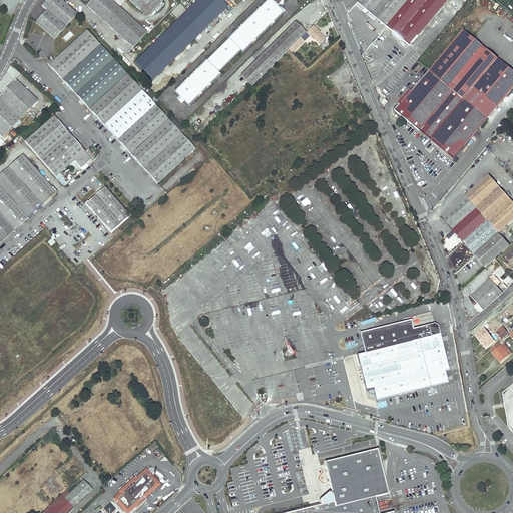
[(47,10),(35,22),(54,39),(77,14),(61,0),(46,0),(42,6),(47,10)]
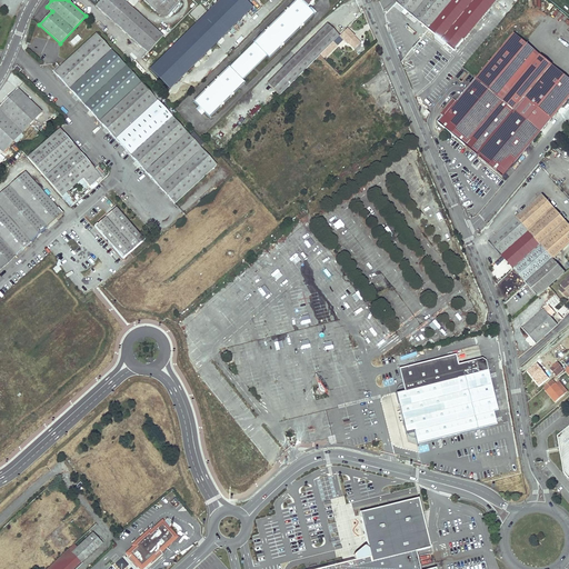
[(148,52),(162,36),(122,0),(100,0),(96,6),(148,52)]
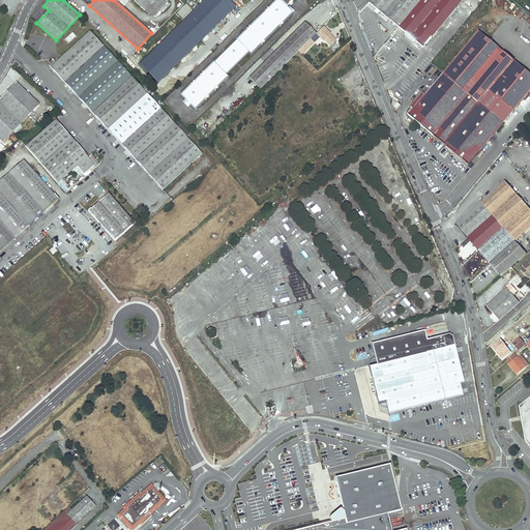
[(152,11),(156,15),(168,3),(164,0),(133,0),(145,10),(148,7),(152,11)]
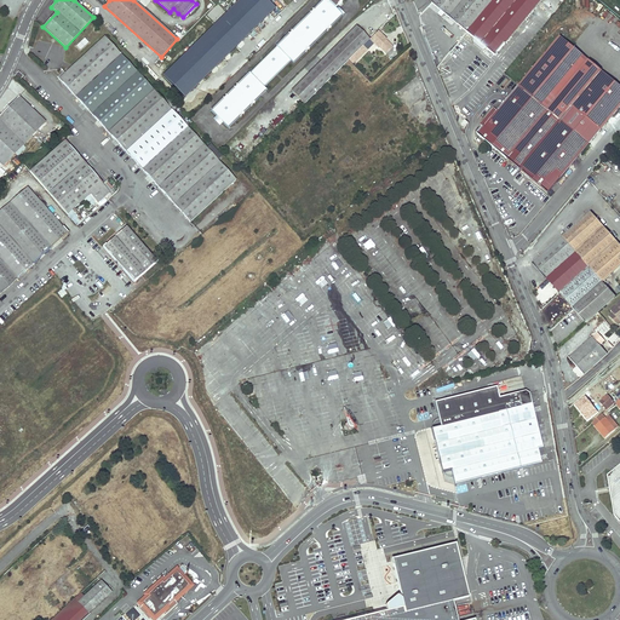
[(275,10),(265,0),(242,0),(166,74),(187,96),(275,10)]
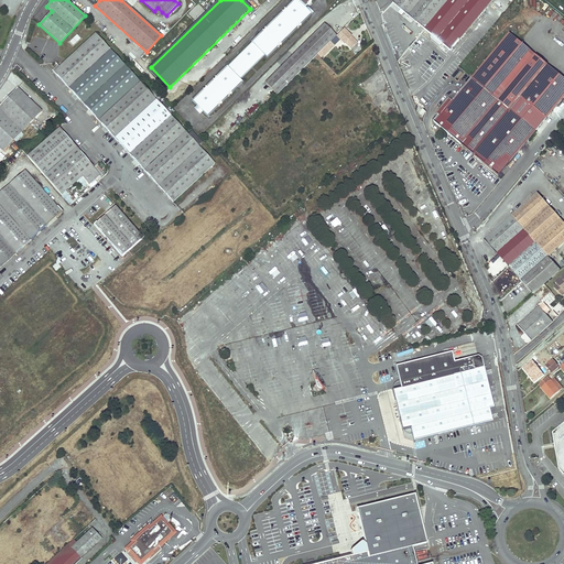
[(192,101),(197,106),(194,109),(199,115),(203,112),(207,117),(242,83),(240,80),(264,56),(267,58),(312,14),(305,8),(312,0),(296,0),(297,0),(296,0),(293,0),(251,42),(251,43),(227,67),(227,66),(192,101)]
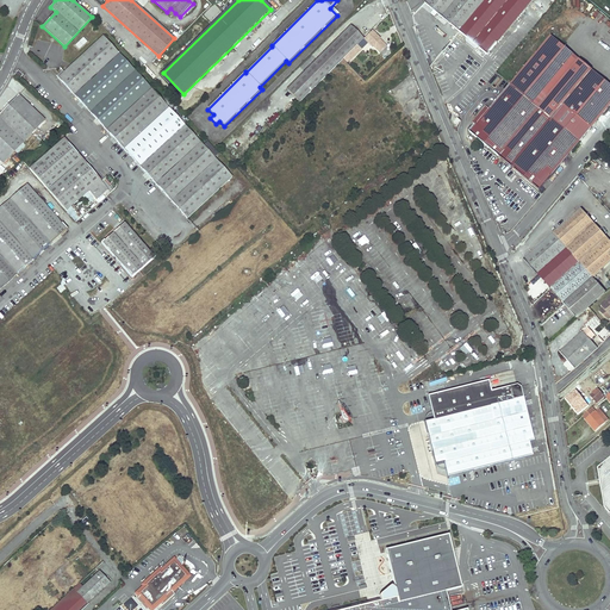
[(533,0),(427,0),(425,2),(454,27),(487,55),(533,0)]
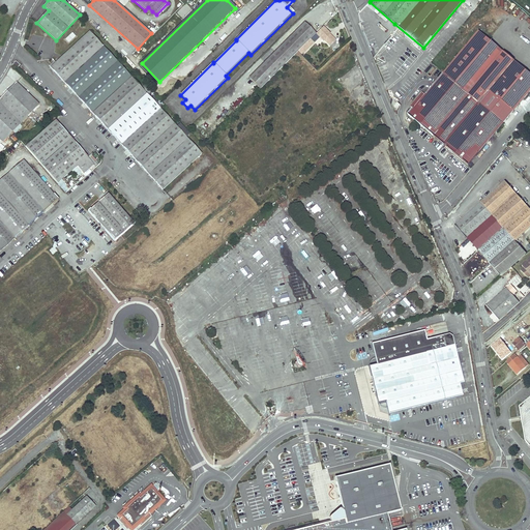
[(308,40),(316,34),(304,23),(248,78),(260,89),(299,50),(308,40)]
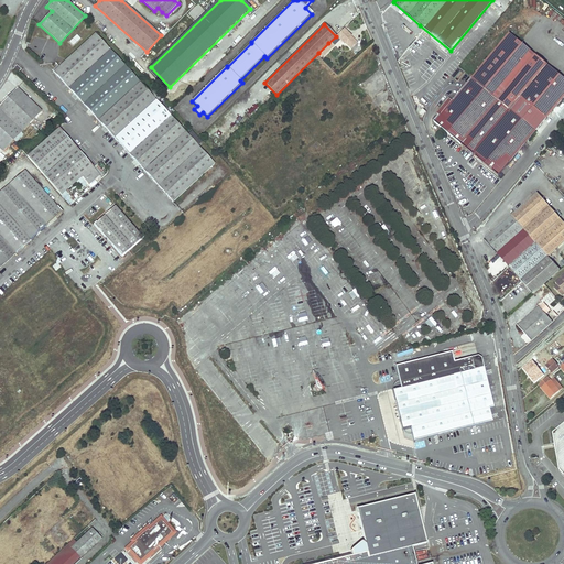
[(87,25),(78,34),(82,38),(90,30),(87,25)]
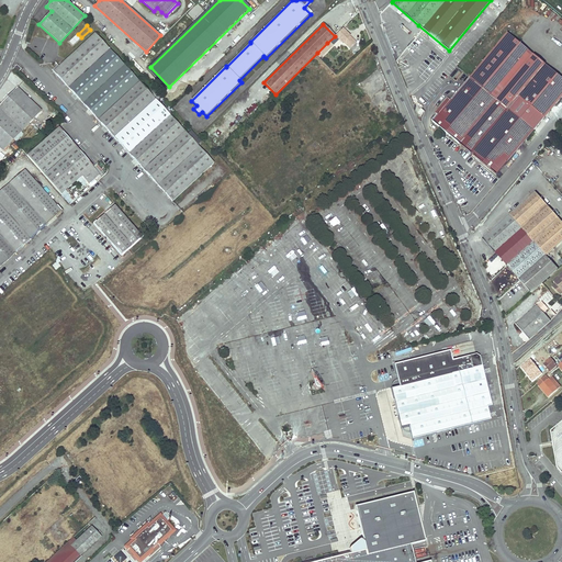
[(356,43),(343,30),(335,37),(341,44),(343,43),(349,48),(356,43)]
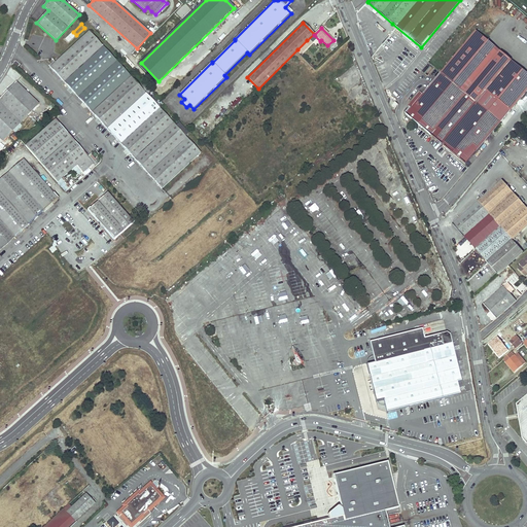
[(526,73),(476,31),(442,73),(500,123),(515,106),(526,91),(526,73)]
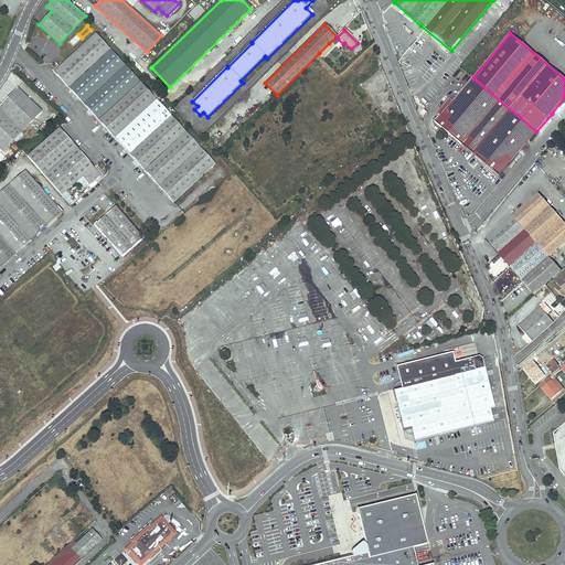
[(57,65),(52,70),(173,202),(214,164),(95,34),(72,56),(67,52),(55,63),(57,65)]
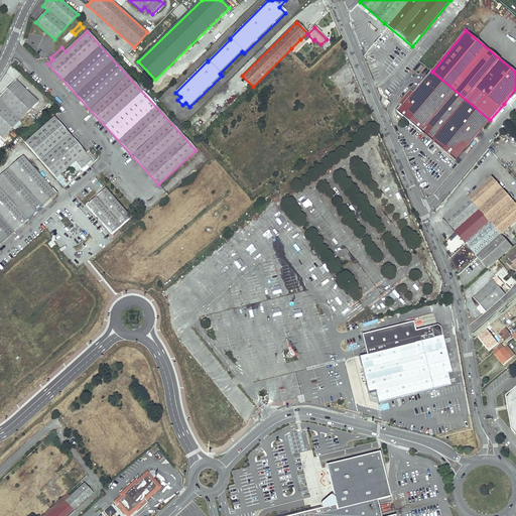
[(485,41),(488,36),(482,32),(479,38),(485,41)]
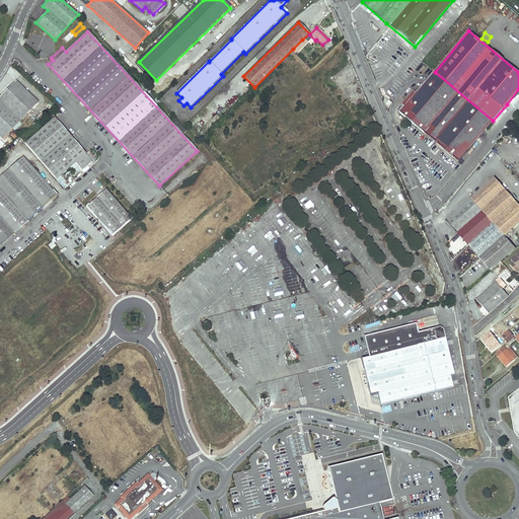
[(495,49),(499,44),(494,39),(490,45),(495,49)]
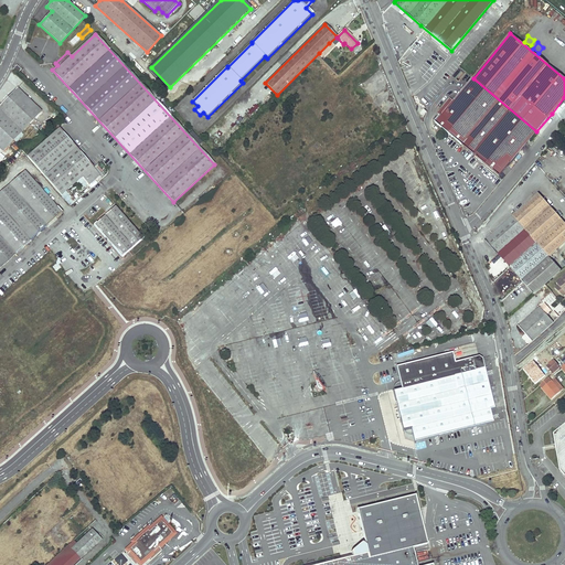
[(331,45),(329,43),(319,53),(320,55),(329,48),(331,45)]
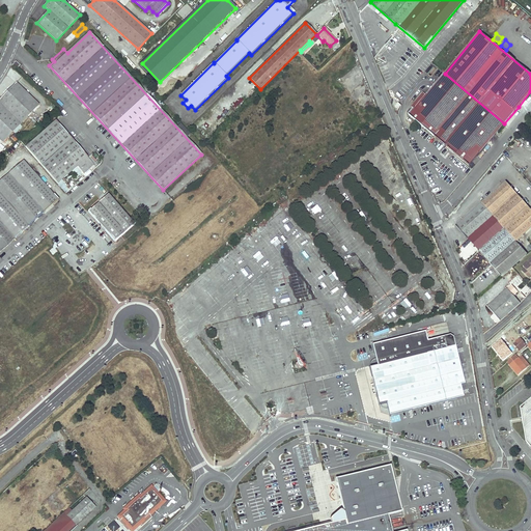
[(430,78),(436,71),(429,66),(424,74),(430,78)]
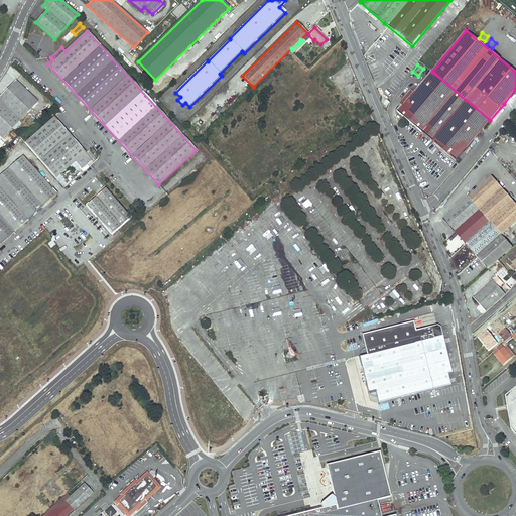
[(432,72),(428,69),(422,76),(425,80),(414,93),(411,90),(400,104),(402,107),(398,112),(457,161),(490,120),(432,72)]
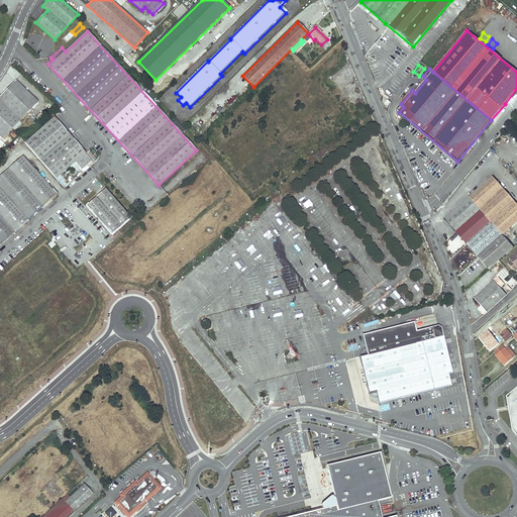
[(15,81),(0,96),(0,135),(2,138),(37,102),(15,81)]
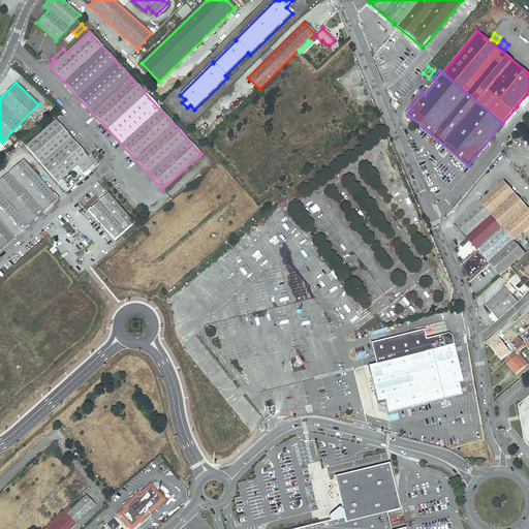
[(55,120),(26,146),(57,183),(78,165),(84,173),(94,164),(55,120)]
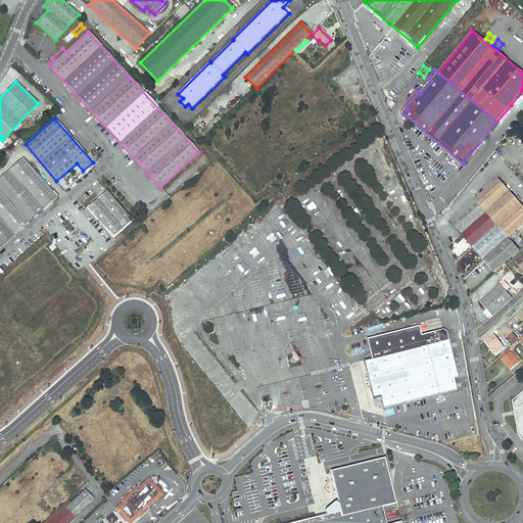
[(0,179),(0,247),(57,197),(22,158),(0,179)]
